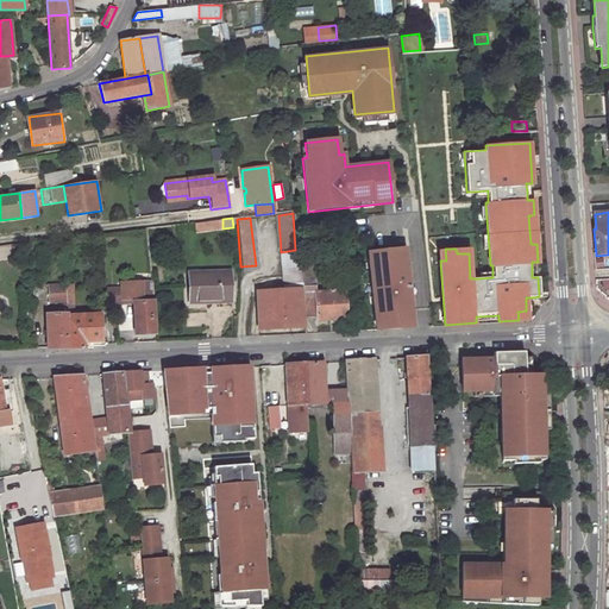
[(218,221),(194,225),(195,233),(219,230),(218,221)]
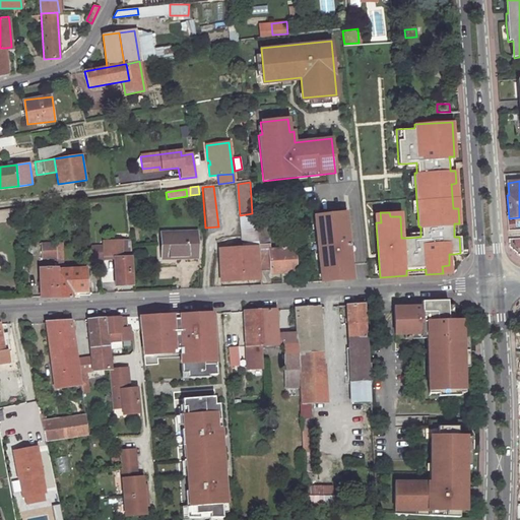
[(344,212),(312,215),(319,283),(351,280),(344,212)]
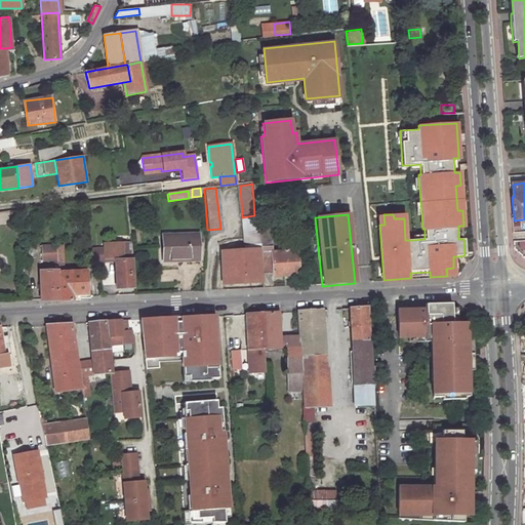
[(257,220),(242,220),(244,246),(260,244),(258,226),(257,220)]
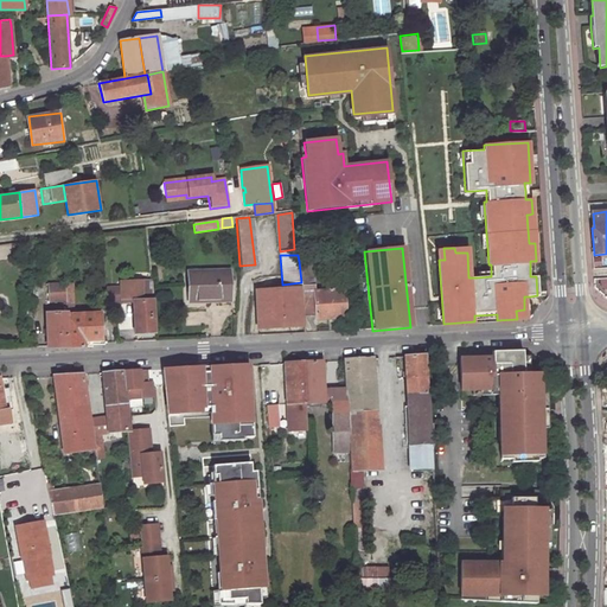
[(315,292),(313,260),(299,261),(301,282),(305,318),(318,317),(318,319),(346,317),(345,289),(315,292)]
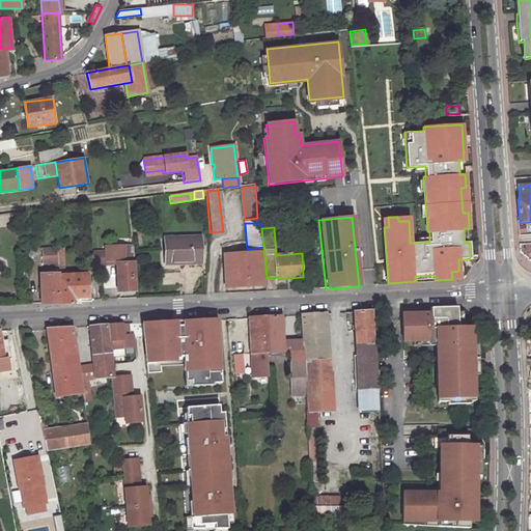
[(202,236),(165,238),(165,263),(202,262),(202,236)]
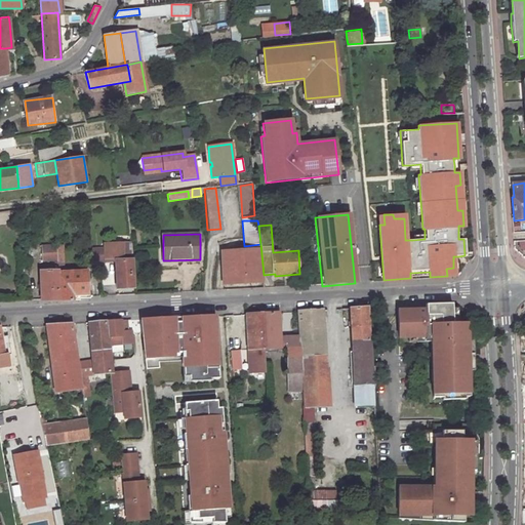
[(104,244),(104,248),(104,260),(115,260),(116,289),(134,288),(132,243),(104,244)]
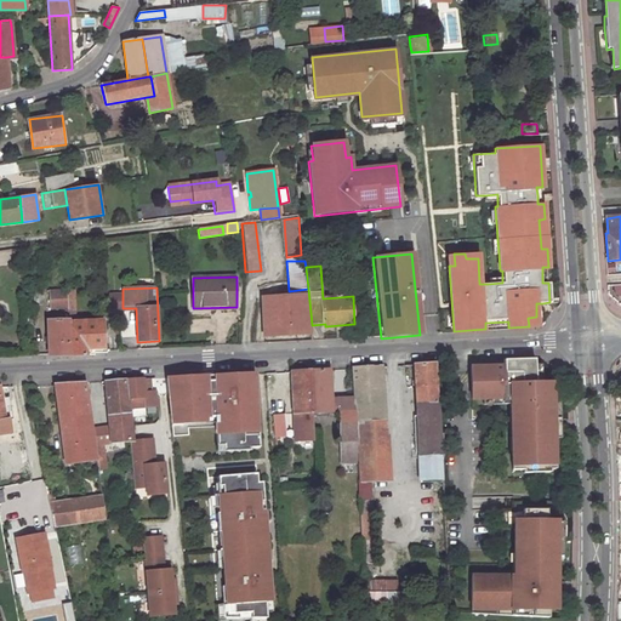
[(66,290),(51,290),(51,308),(67,308),(66,290)]
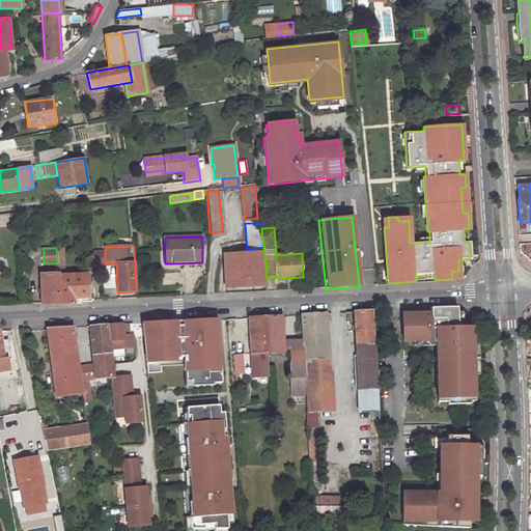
[(263,251),(223,254),(225,288),(266,285),(263,251)]
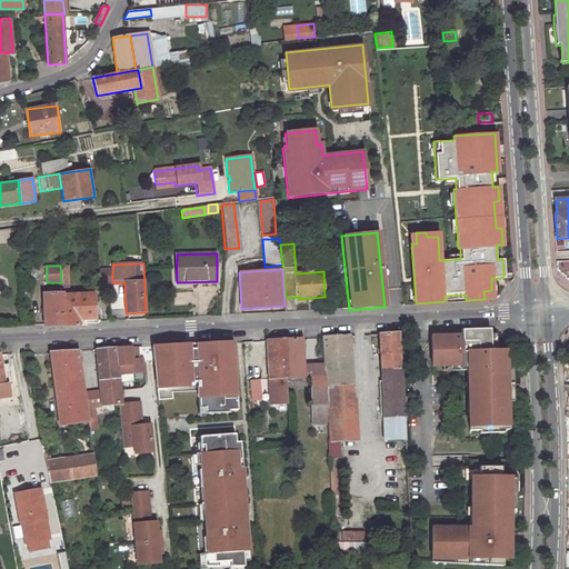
[(62,291),(42,292),(43,321),(43,325),(63,325),(62,293),(62,291)]
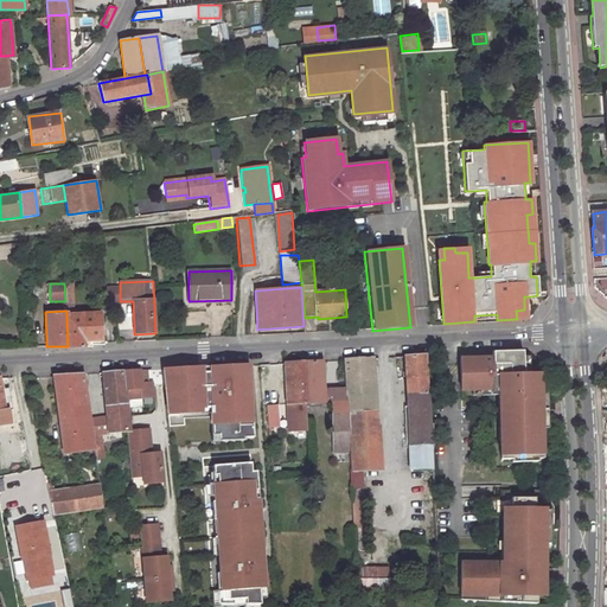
[(101,345),(100,312),(66,313),(68,346),(101,345)]
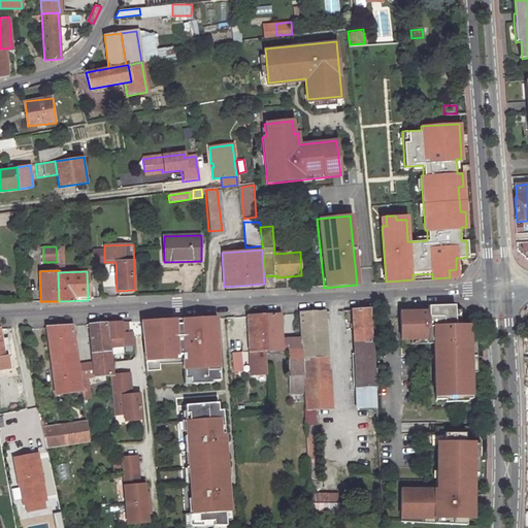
[(428,306),(429,311),(400,312),(401,340),(411,340),(430,339),(434,343),(434,344),(435,372),(439,372),(439,384),(436,385),(436,400),(447,399),(447,402),(468,401),(467,388),(472,388),(471,372),(470,340),(469,325),(455,326),(455,305),(428,306)]
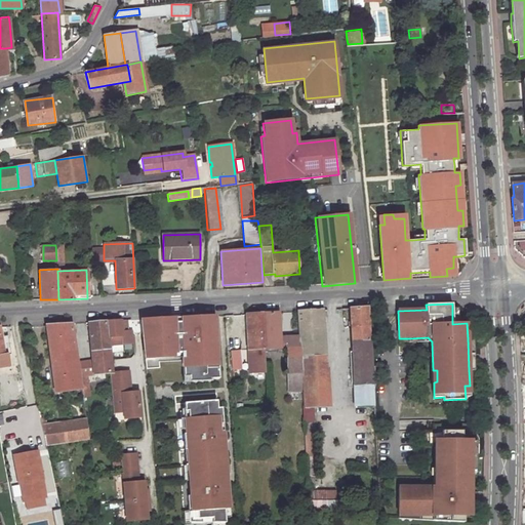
[(373,385),(370,349),(368,308),(350,308),(355,385),(373,385)]
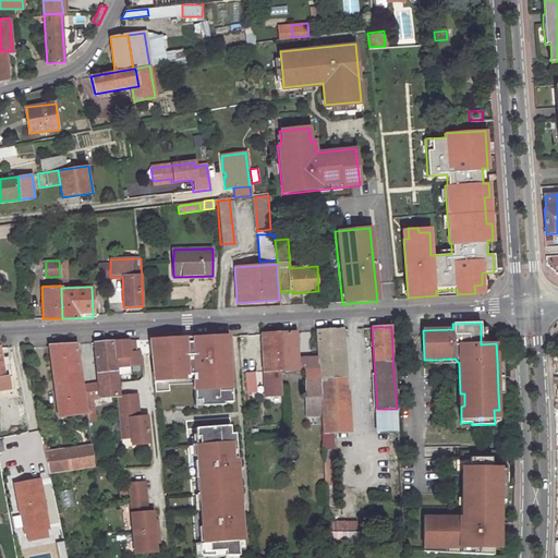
[(315,330),(316,343),(343,341),(342,329),(315,330)]
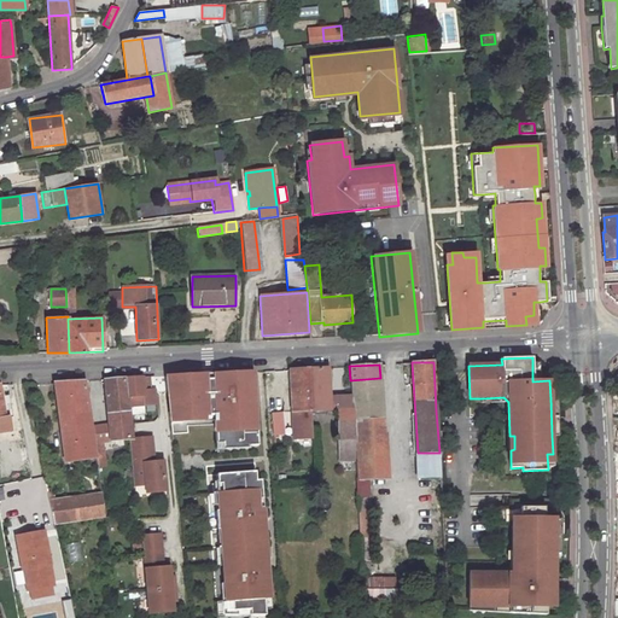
[(327,367),(289,368),(291,395),(309,394),(310,408),(327,407),(328,403),(327,367)]
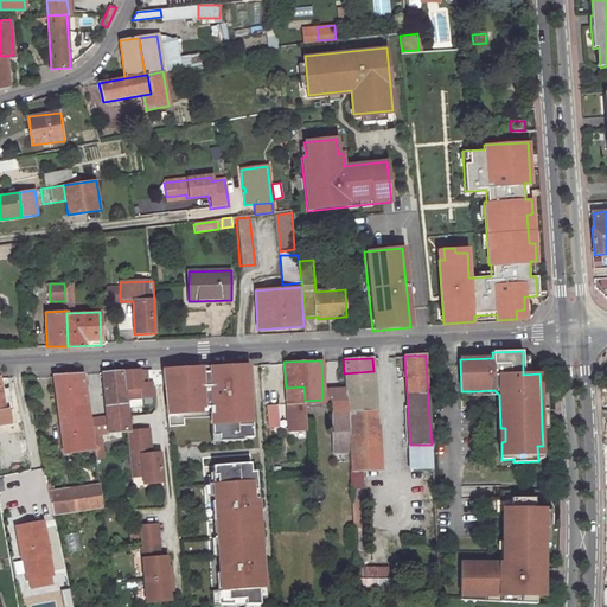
[(196,366),(164,368),(167,411),(202,410),(200,406),(210,404),(210,409),(210,411),(216,411),(216,421),(211,421),(212,434),(218,434),(218,440),(242,439),(242,438),(251,436),(250,420),(249,420),(248,408),(244,408),(243,401),(248,401),(246,364),(228,364),(229,369),(222,370),(222,365),(209,365),(209,370),(196,371),(196,366)]
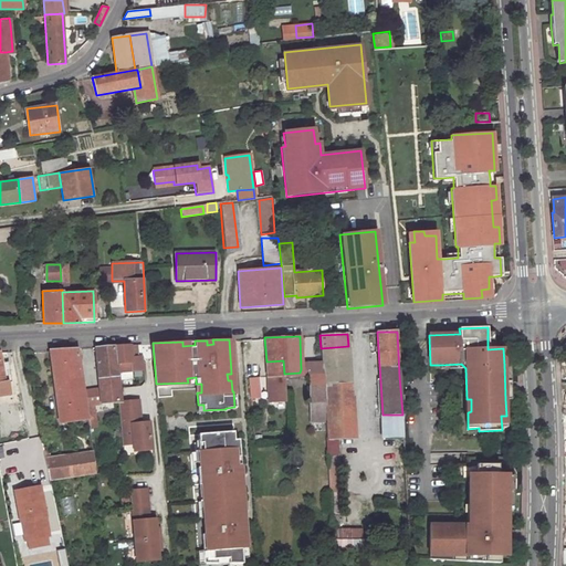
[(117,362),(118,370),(132,368),(129,350),(134,350),(133,344),(113,345),(115,362),(117,362)]
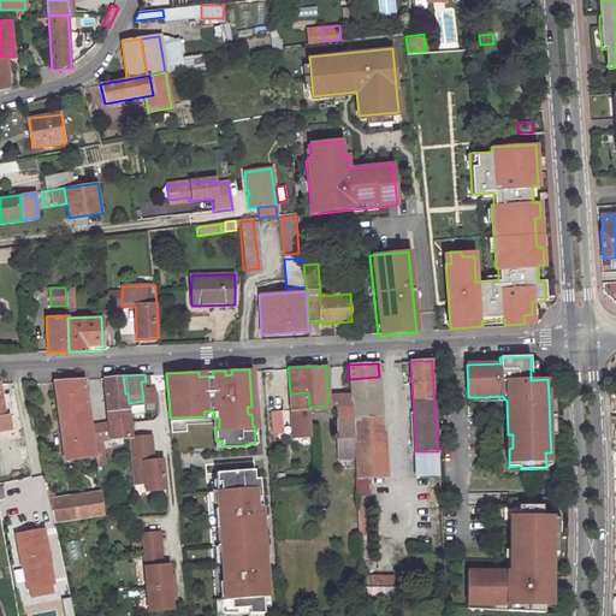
[(123,375),(104,375),(111,436),(129,434),(130,434),(125,394),(123,375)]
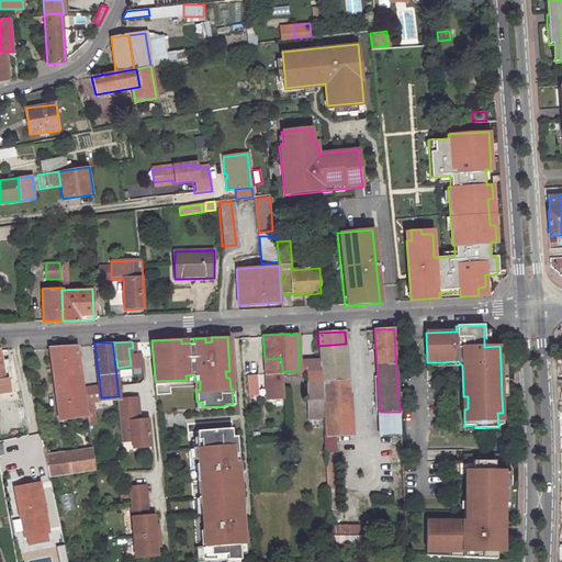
[(77,344),(49,346),(60,417),(87,414),(77,344)]
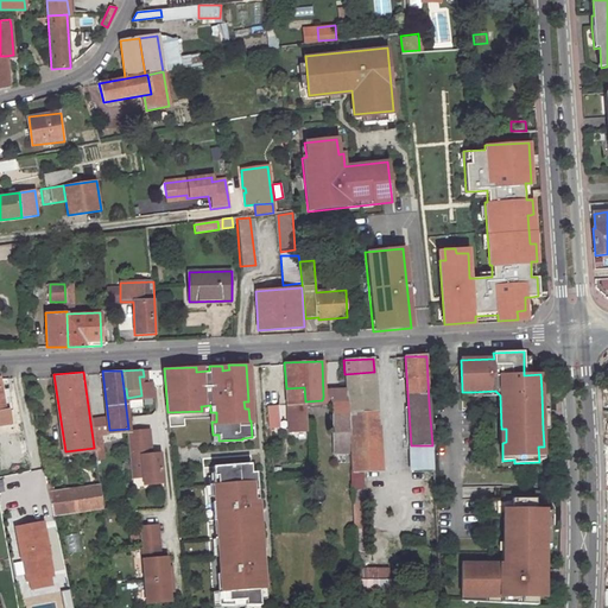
[(380,469),(374,372),(344,374),(346,398),(347,430),(349,450),(349,472),(380,469)]
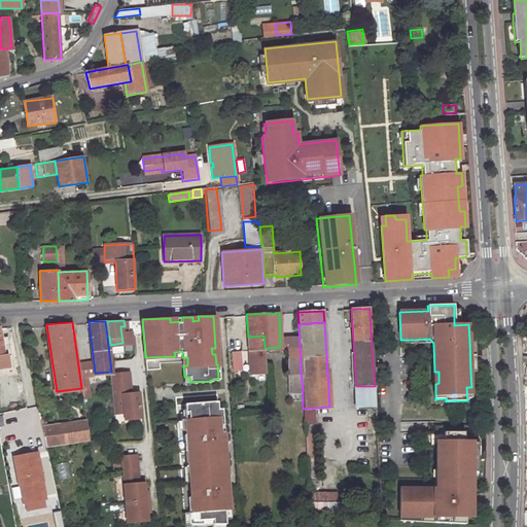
[(264,336),(248,337),(248,348),(250,373),(266,372),(265,348),(264,336)]
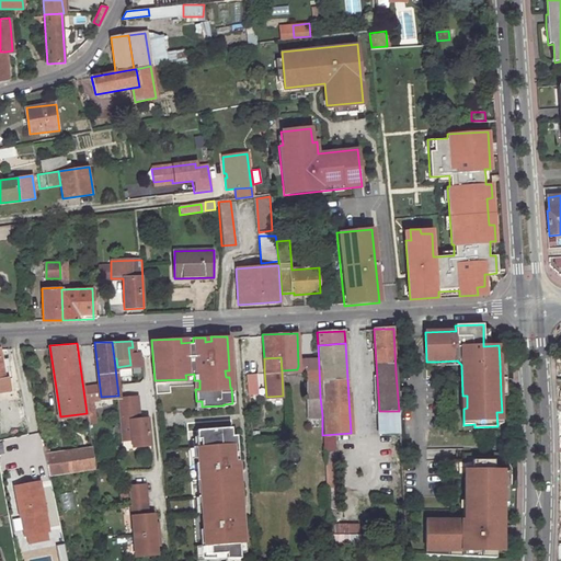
[(305,373),(306,398),(320,397),(319,367),(306,368),(305,373)]
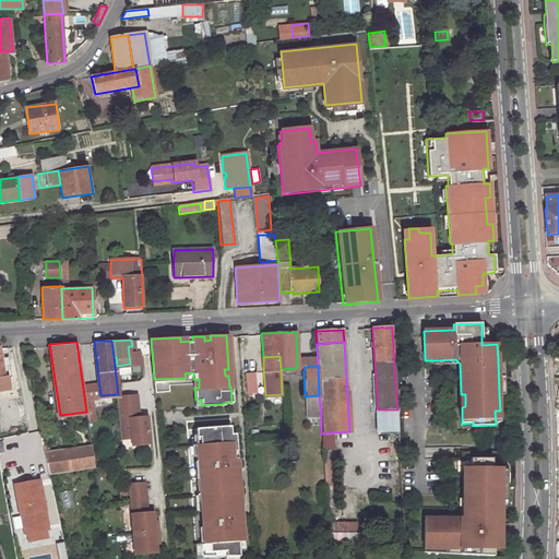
[(254,370),(245,370),(246,387),(256,387),(254,370)]
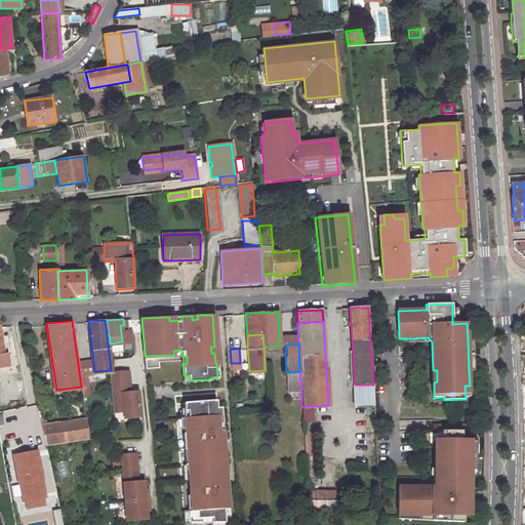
[(111,370),(110,370),(112,396),(113,409),(123,409),(123,415),(139,414),(137,389),(129,390),(127,368),(111,370)]
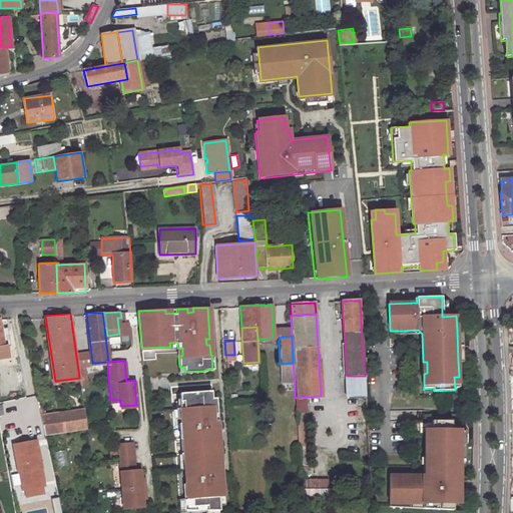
[(280,364),(281,381),(295,380),(293,363),(280,364)]
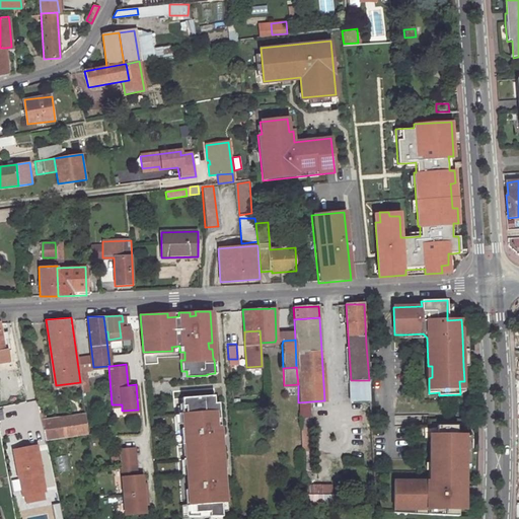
[(370,400),(369,380),(351,380),(352,401),(370,400)]
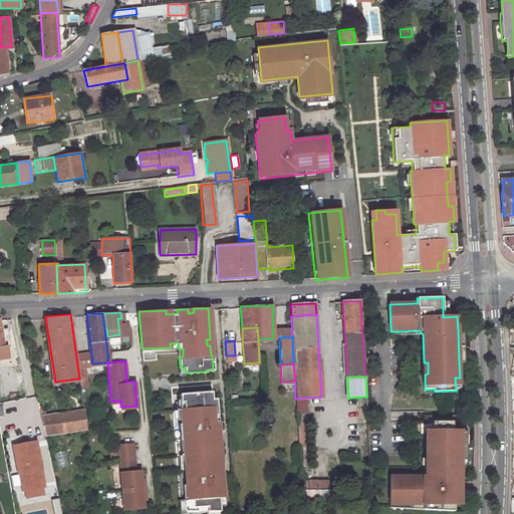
[(184,447),(184,455),(218,452),(218,441),(215,441),(214,431),(218,431),(217,421),(213,422),(213,415),(216,414),(215,399),(211,399),(210,392),(179,394),(180,402),(183,402),(184,409),(180,409),(182,424),(179,425),(180,440),(186,440),(187,447),(184,447)]
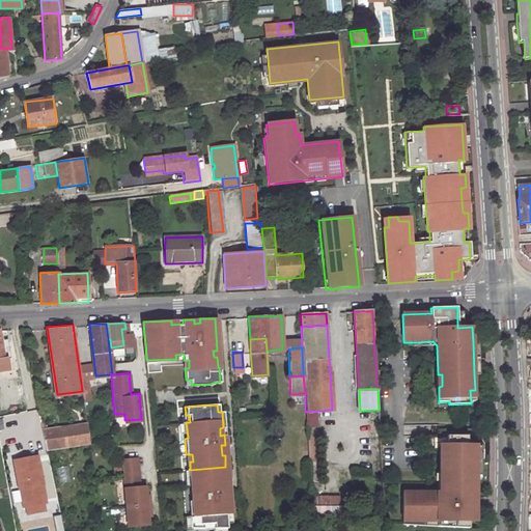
[(87,421),(40,429),(45,450),(90,442),(87,421)]
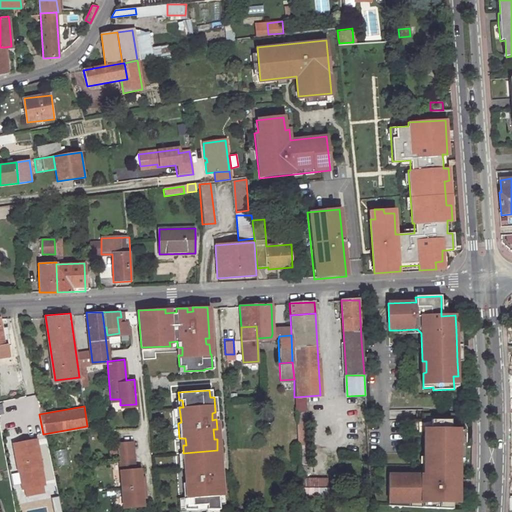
[(452,430),(452,421),(432,420),(432,427),(424,427),(424,457),(428,457),(428,466),(428,475),(424,475),(389,476),(389,500),(396,500),(396,503),(422,504),(422,509),(453,510),(453,493),(453,480),(459,481),(459,461),(460,431),(460,430),(452,430)]
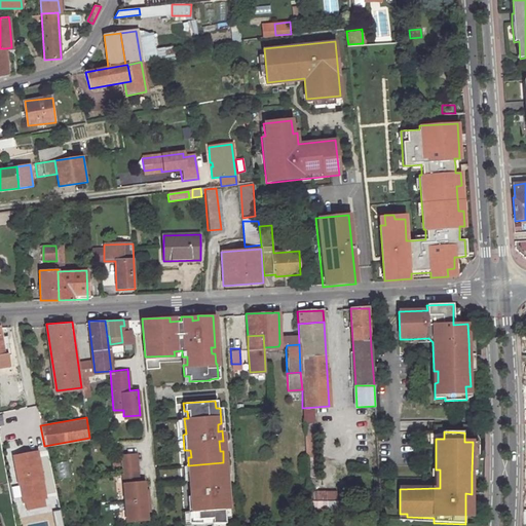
[(140,480),(137,451),(121,452),(128,519),(149,517),(148,508),(151,508),(149,488),(146,488),(145,479),(140,480)]
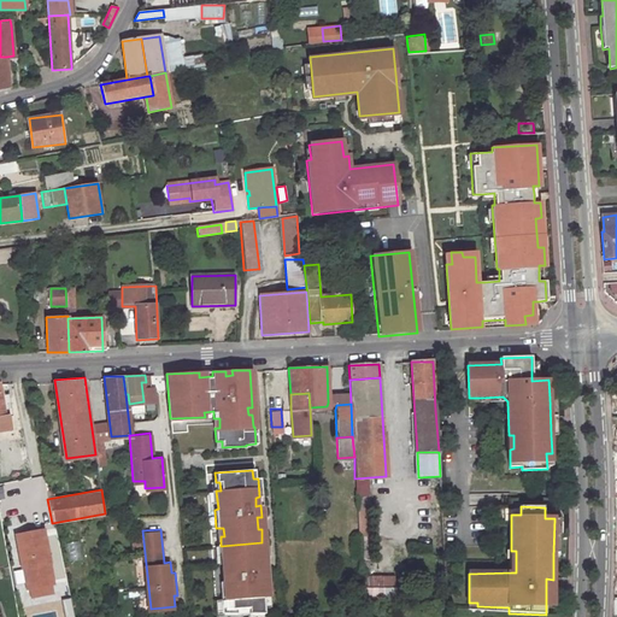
[(42,532),(15,536),(19,559),(22,558),(28,588),(52,583),(42,532)]
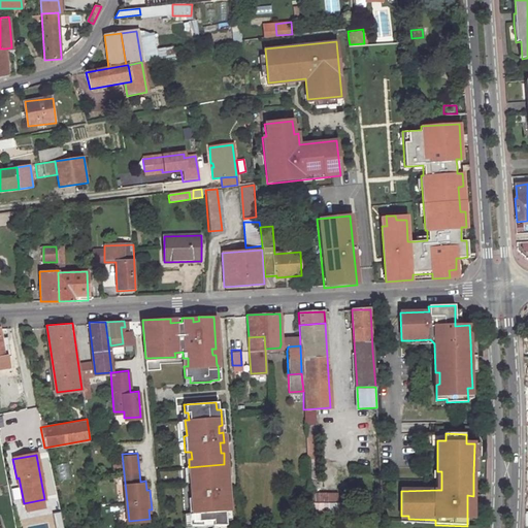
[(189,498),(191,525),(207,526),(206,521),(212,521),(213,526),(226,526),(225,512),(230,512),(228,487),(224,487),(223,476),(226,475),(224,464),(189,467),(190,475),(193,475),(194,483),(191,483),(192,498),(189,498)]
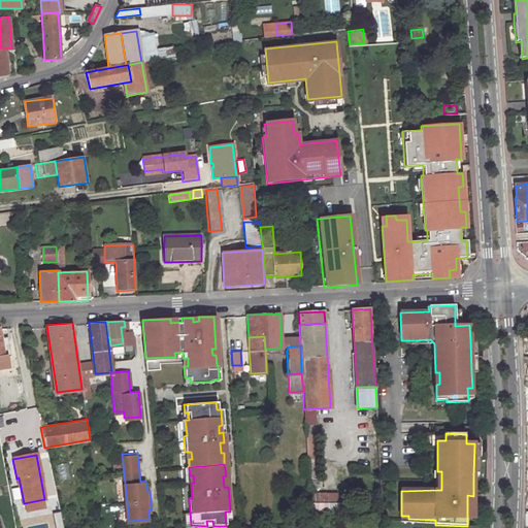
[(338,495),(309,495),(310,515),(338,515),(338,495)]
